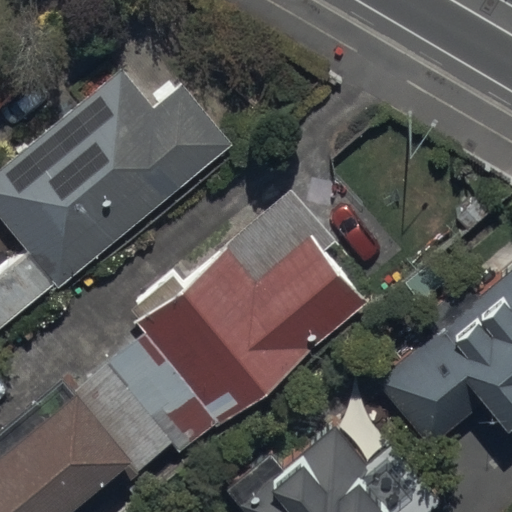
[(0,331),(0,332),(232,144),(183,83),(154,106),(123,68),(0,168),(0,220),(26,252),(0,273),(0,331)]
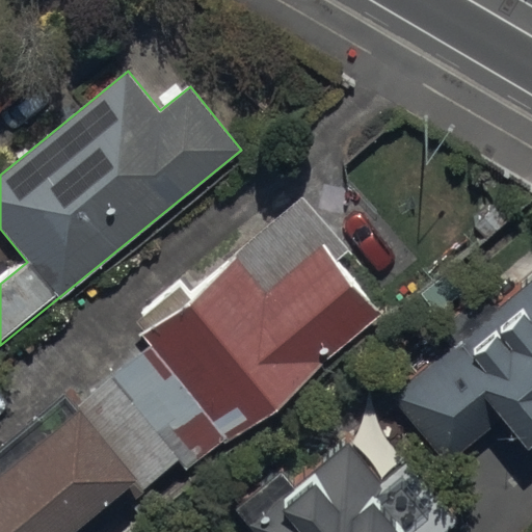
[(188,474),(378,314),(335,263),(350,249),(307,198),(194,294),(184,282),(142,317),(149,325),(140,333),(151,345),(109,379),(188,474)]
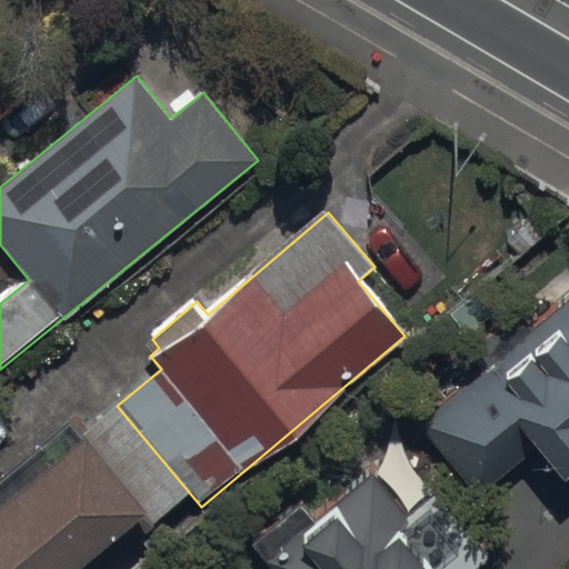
[(568,475),(568,296),(533,326),(516,305),(465,348),(481,368),(417,422),(478,495),(541,442),(568,475)]
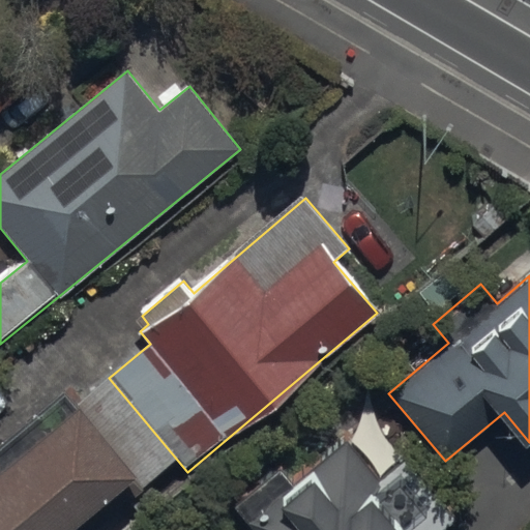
[(69,529),(137,473),(75,402),(0,465),(0,529),(69,529)]
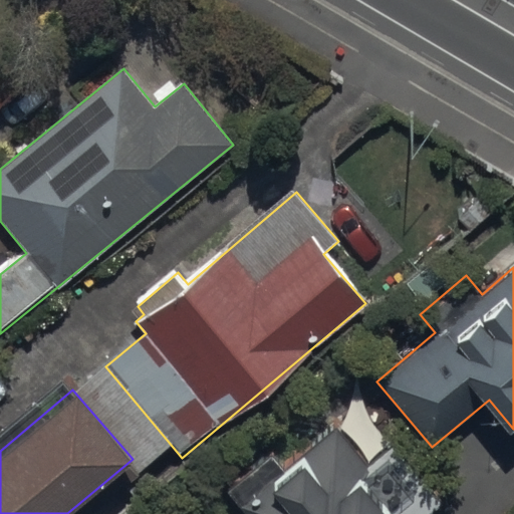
[(367,466),(333,425),(283,467),(272,454),(229,490),(249,513),(428,513),(442,502),(394,444),(367,466)]
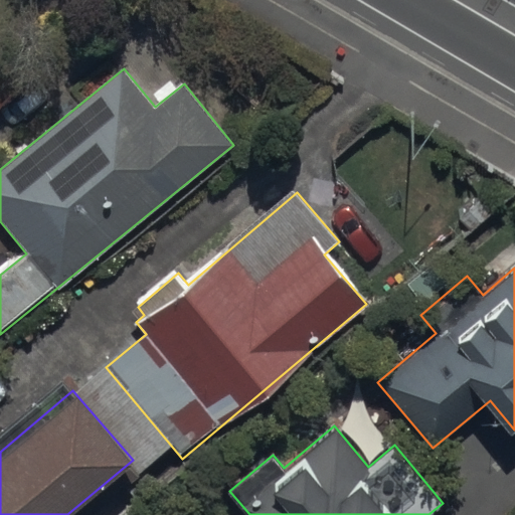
All buildings are outlined.
